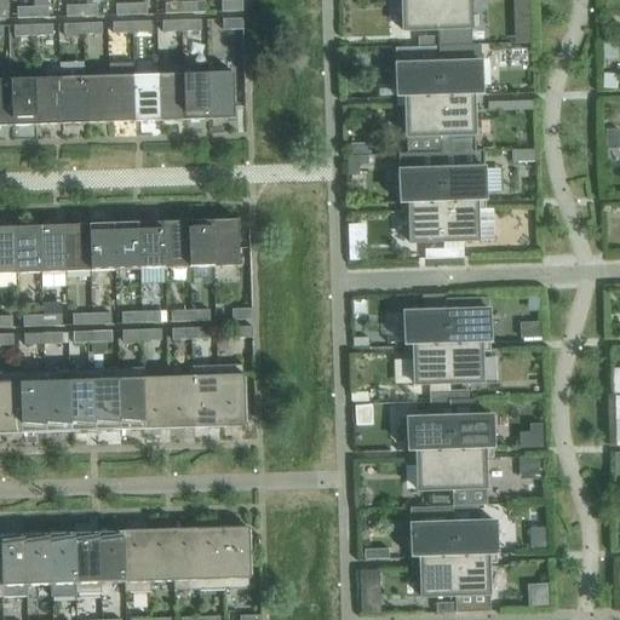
[(437,30),(435,0),(401,0),(403,32),(437,30)]
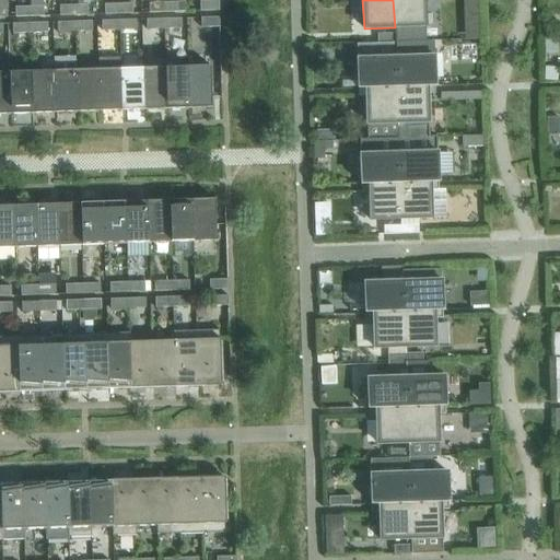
[(426,26),(424,0),(393,0),(395,27),(395,34),(395,43),(426,42),(426,26)]
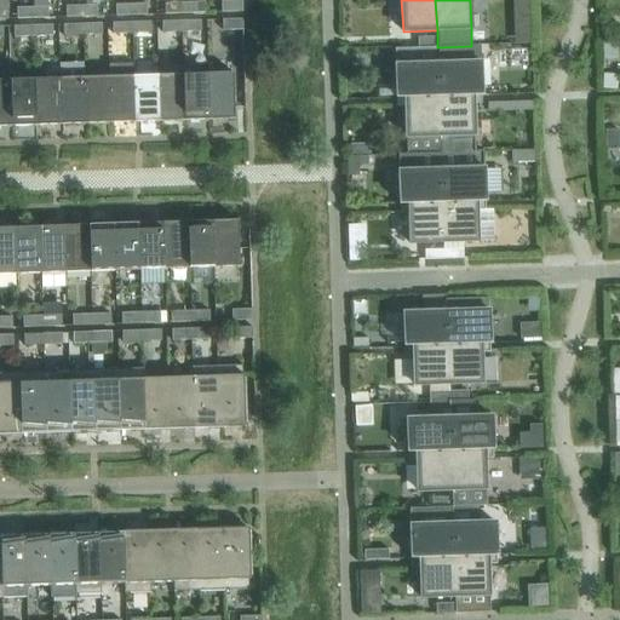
[(242,12),(242,1),(220,1),(222,13),(242,12)]
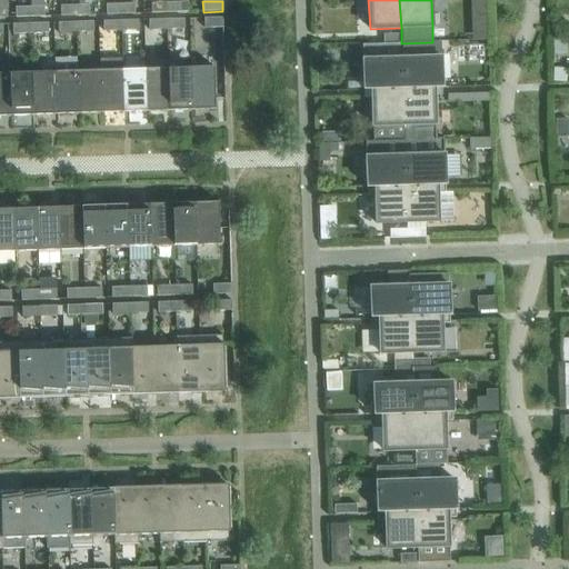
[(166,13),(166,2),(151,3),(151,13),(166,13)]
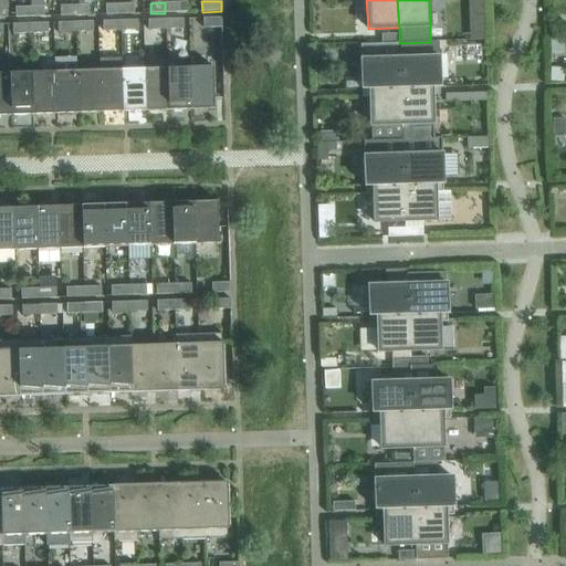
[(179,12),(179,2),(165,2),(165,13),(179,12)]
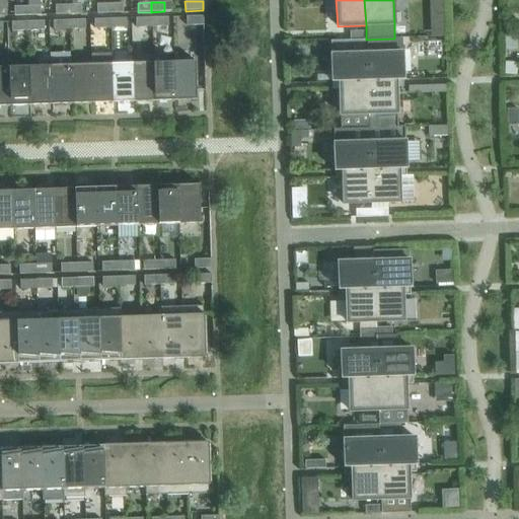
[(123,13),(123,3),(109,4),(109,13),(123,13)]
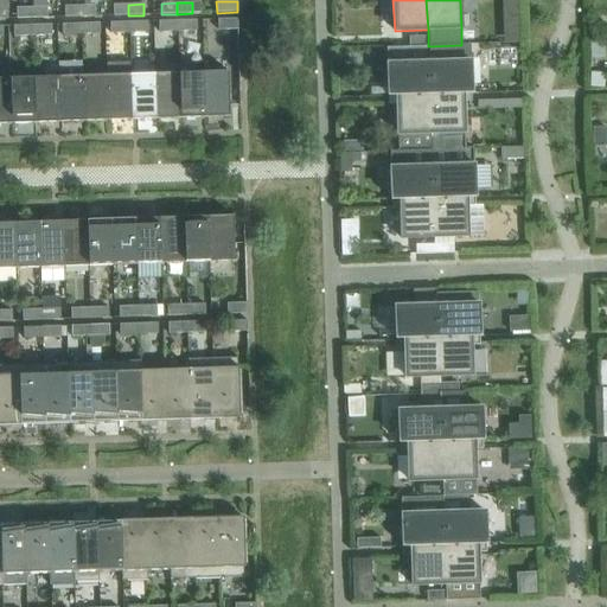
[(128,16),(128,5),(113,5),(113,17),(128,16)]
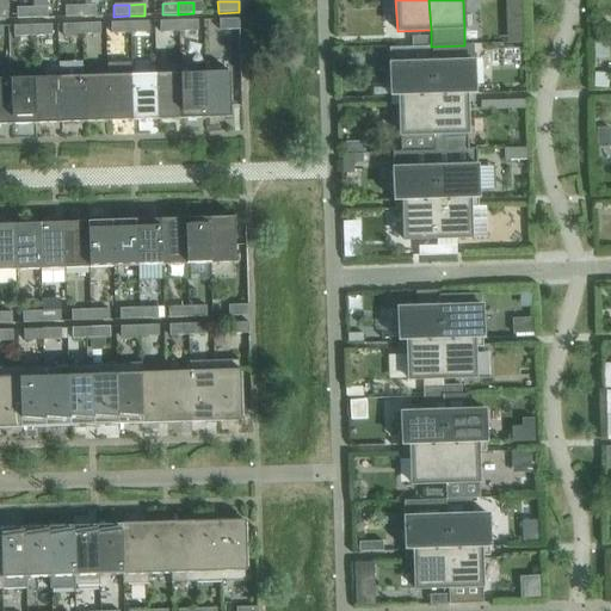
[(80,18),(80,6),(65,7),(65,18),(80,18)]
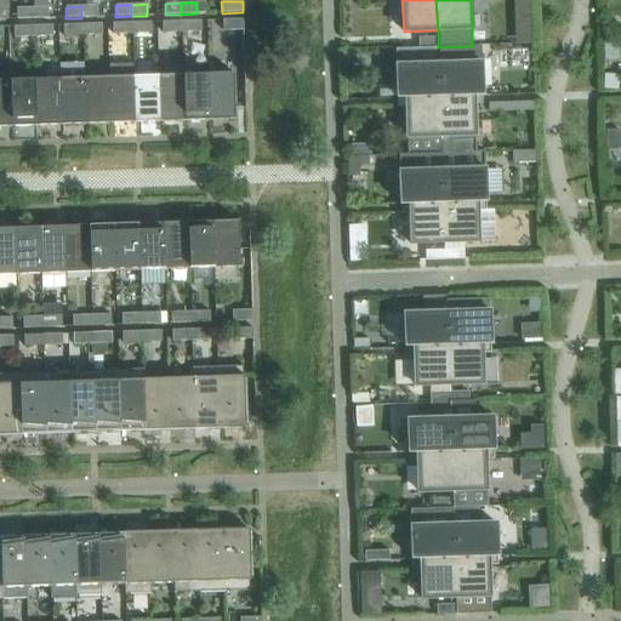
[(97,17),(97,6),(81,6),(81,18),(97,17)]
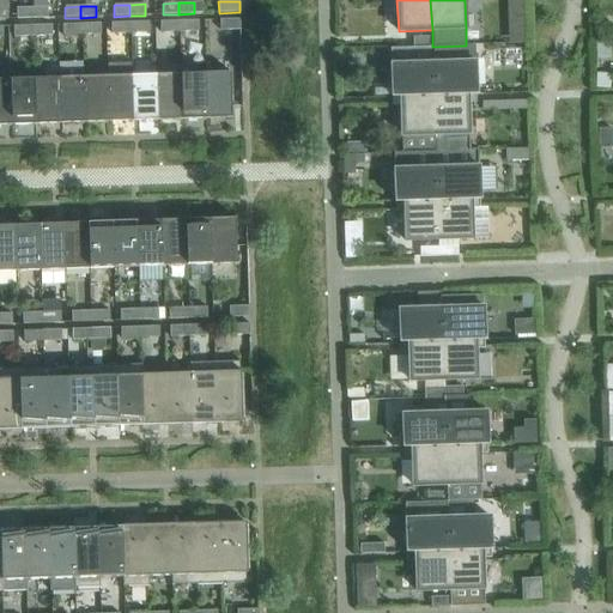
[(31,7),(17,8),(17,19),(32,19),(31,7)]
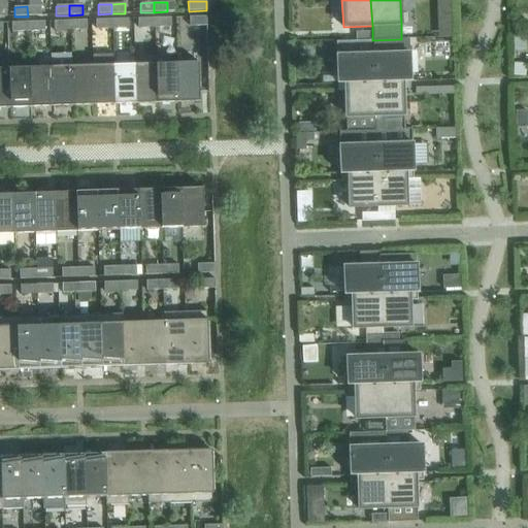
[(41,15),(40,6),(27,6),(28,17),(41,15)]
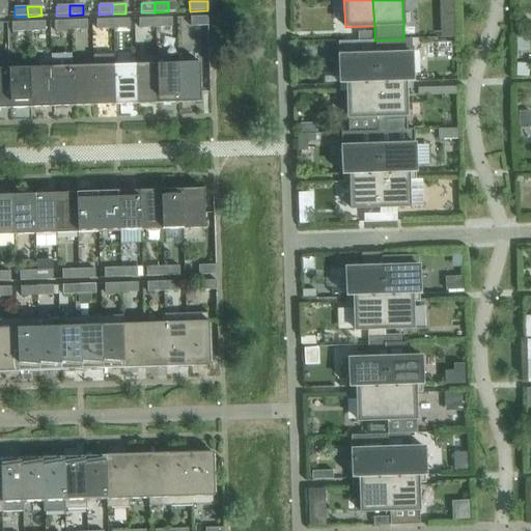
[(208,26),(207,17),(190,18),(191,27),(208,26)]
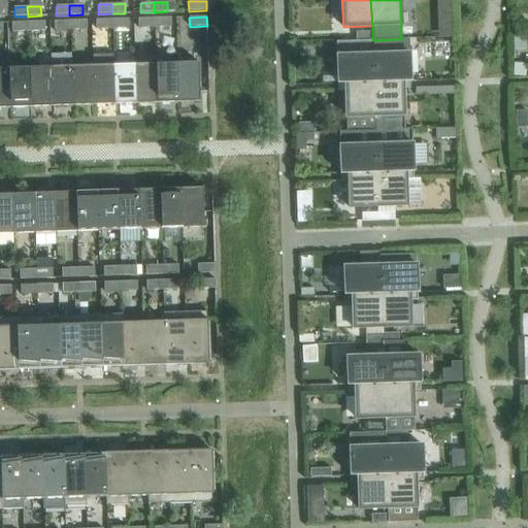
[(171,27),(171,18),(155,19),(155,28),(171,27)]
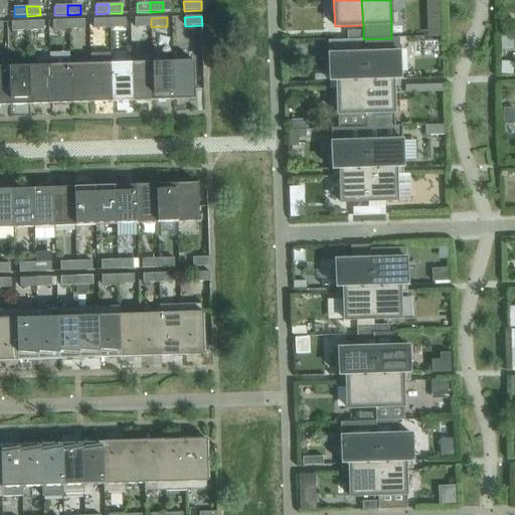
[(126,28),(126,18),(110,19),(110,28),(126,28)]
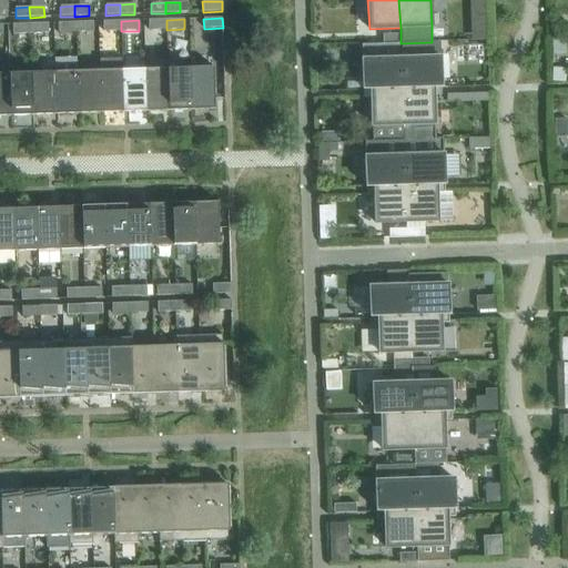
[(166,30),(166,20),(149,20),(149,30),(166,30)]
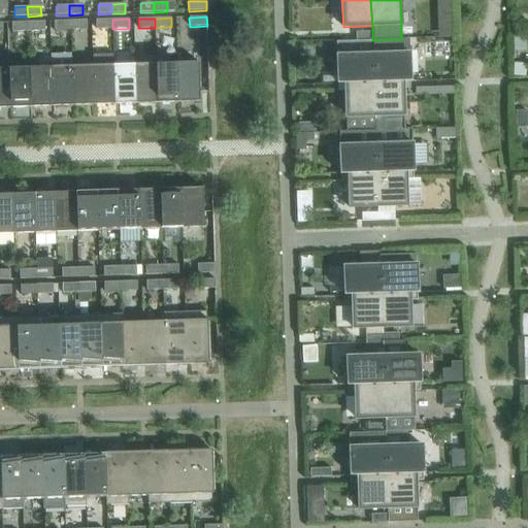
[(112,29),(112,20),(96,21),(96,30),(112,29)]
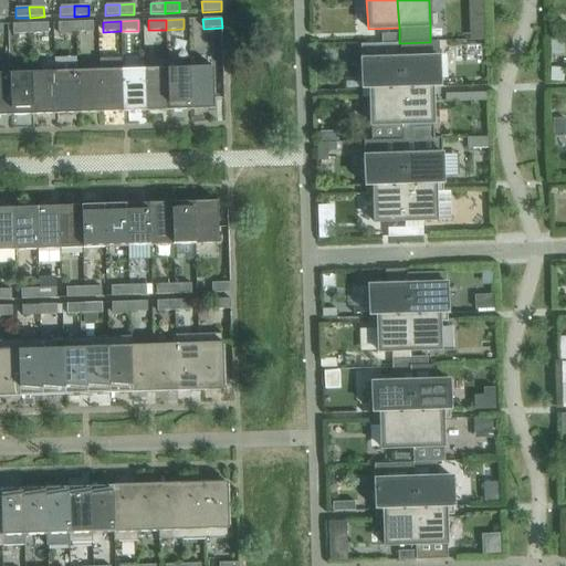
[(75,32),(75,22),(58,23),(58,33),(75,32)]
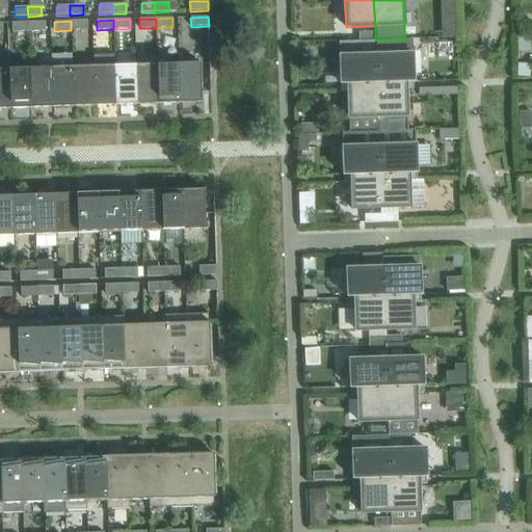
[(87,30),(87,21),(71,21),(71,30),(87,30)]
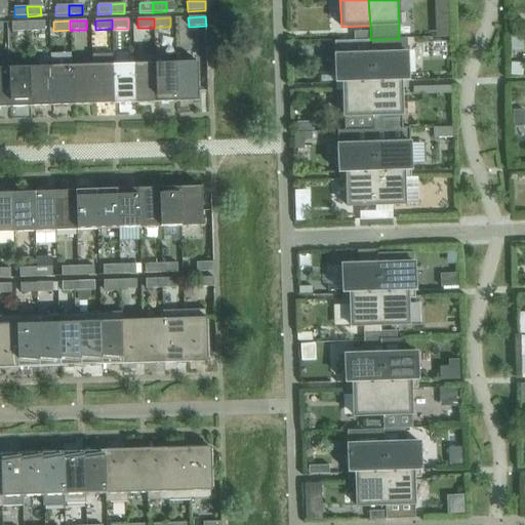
[(29,32),(28,22),(11,23),(11,32),(29,32)]
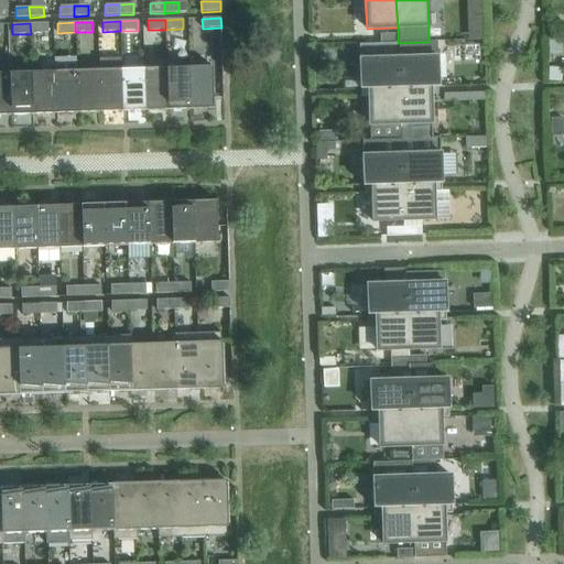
[(47,33),(47,23),(30,23),(31,34),(47,33)]
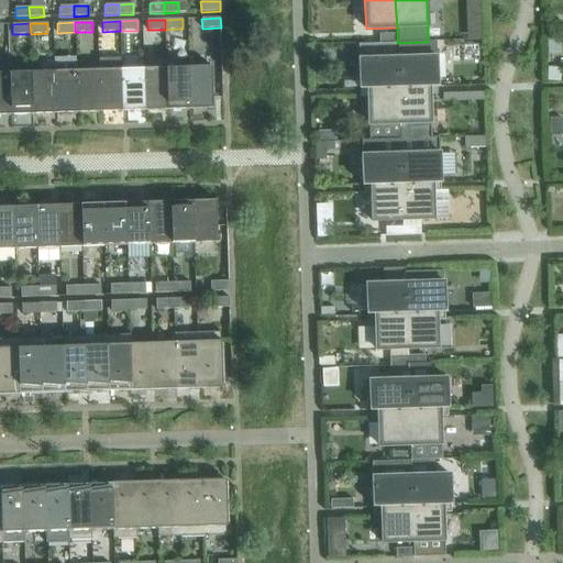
[(397,43),(397,34),(379,35),(381,44),(397,43)]
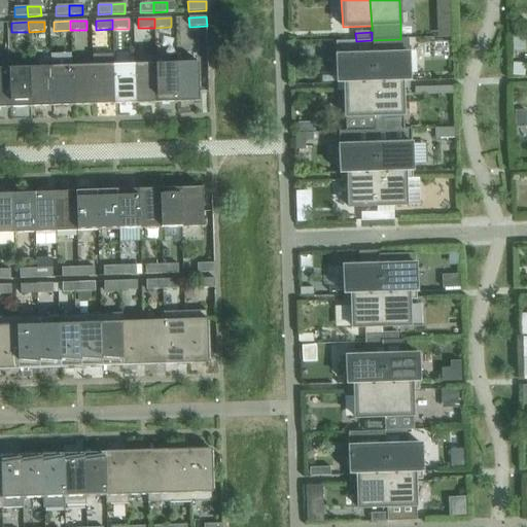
[(524,37),(510,37),(511,50),(525,50),(524,37)]
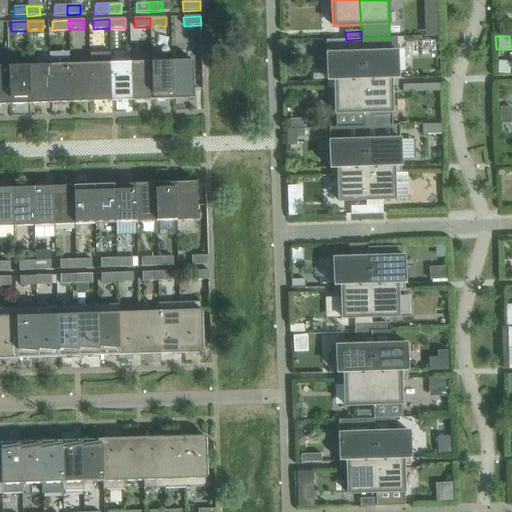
[(396,38),(389,38),(361,39),(362,79),(391,78),(395,78),(395,79),(398,79),(396,38)]
